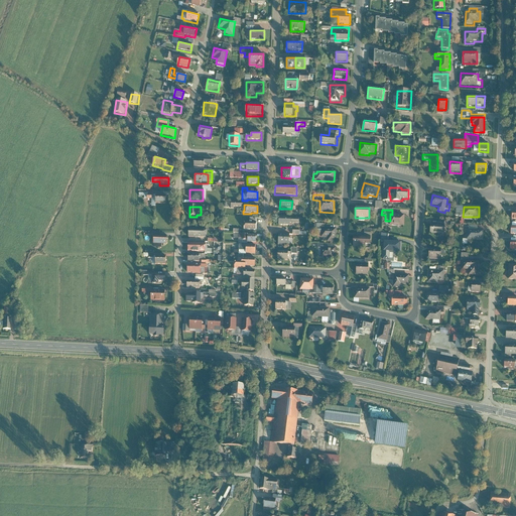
[(392,215),(390,214),(390,221),(390,226),(404,227),(405,215),(392,215)]
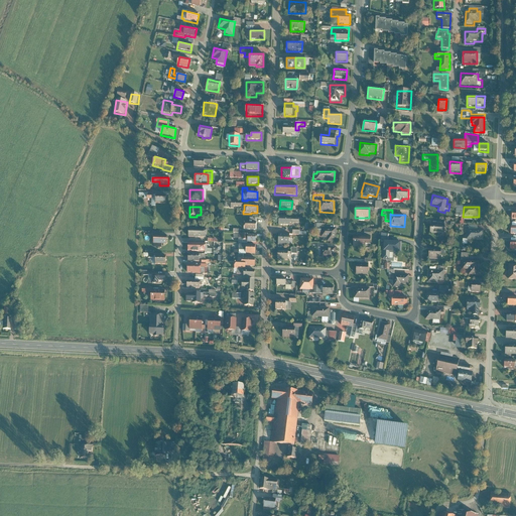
[(278,226),(290,226),(290,224),(298,224),(298,219),(289,219),(289,218),(278,218),(278,226)]
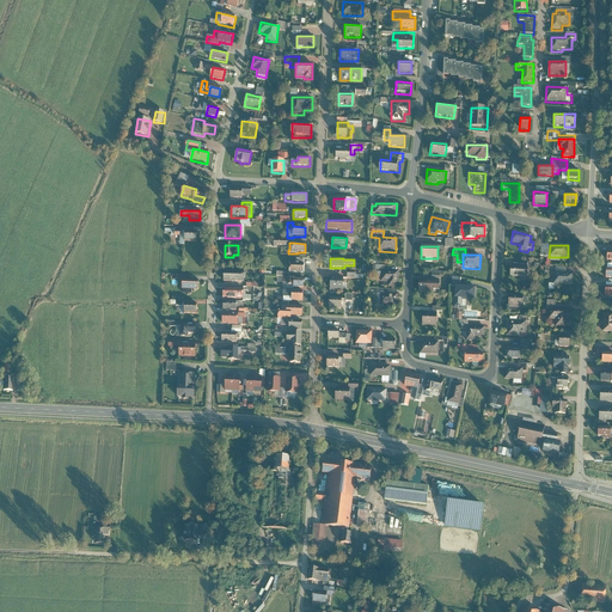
[(297,264),(289,264),(289,273),(304,274),(304,264),(297,264)]
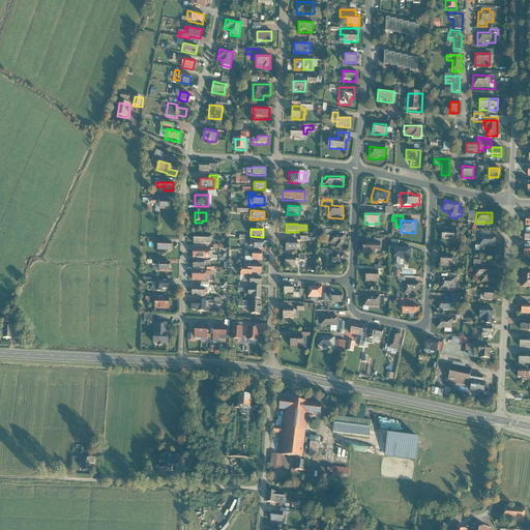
[(445,231),(442,231),(442,240),(457,241),(457,232),(445,231)]
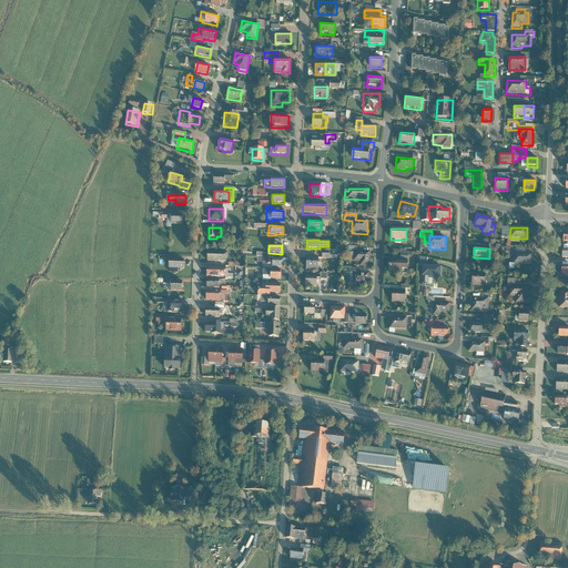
[(227,252),(208,252),(208,262),(227,262),(227,252)]
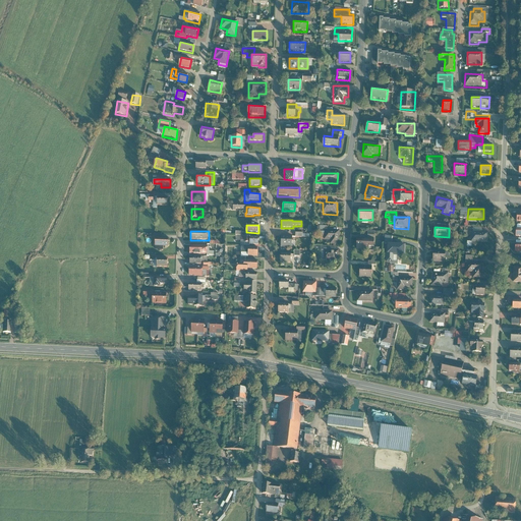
[(325,231),(325,241),(331,241),(331,245),(340,245),(340,231),(327,231),(325,231)]
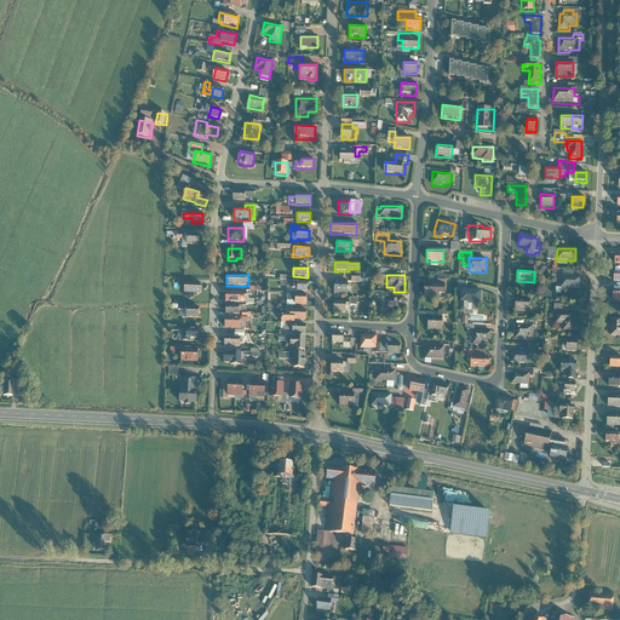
[(288,276),(281,276),(280,287),(286,287),(286,293),(297,293),(297,292),(297,282),(297,280),(291,280),(291,281),(288,281),(288,276)]
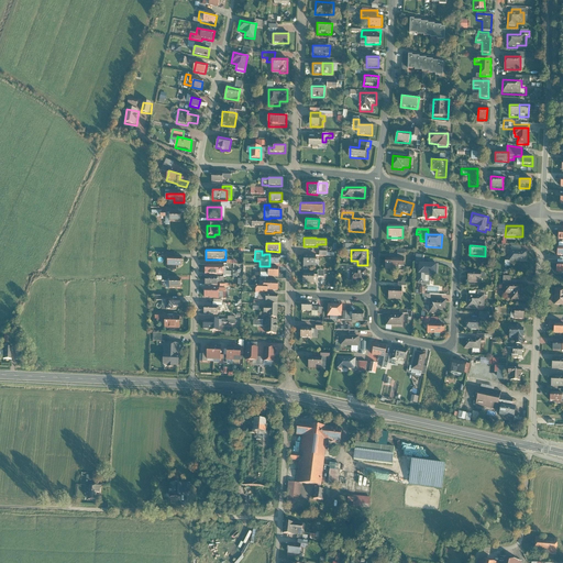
[(511,251),(509,251),(508,263),(527,263),(528,252),(521,251),(511,251)]
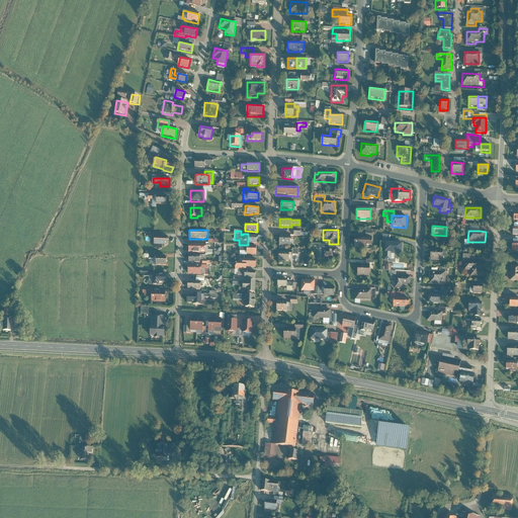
[(290,235),(279,235),(278,246),(290,246),(290,240),(290,235)]
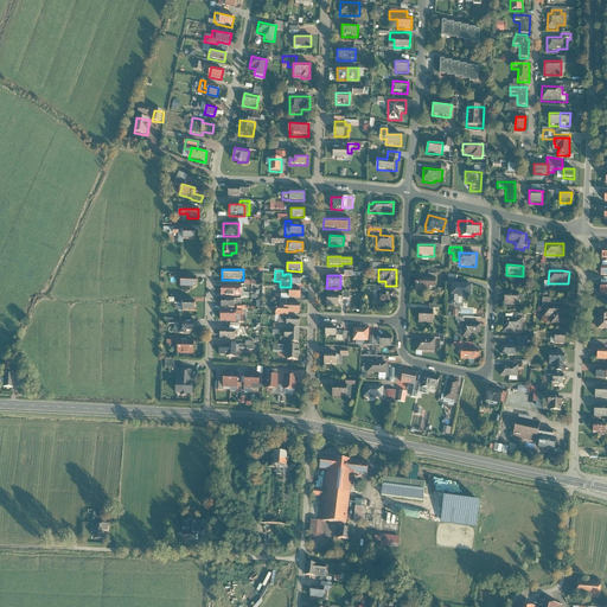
[(187,276),(180,276),(180,279),(180,287),(180,292),(190,292),(190,288),(197,288),(197,276),(187,276)]
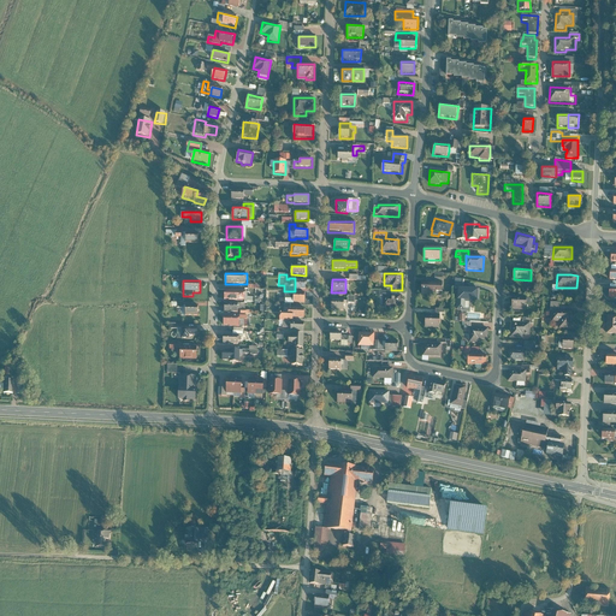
[(295,290),(304,290),(304,280),(295,280),(295,290)]
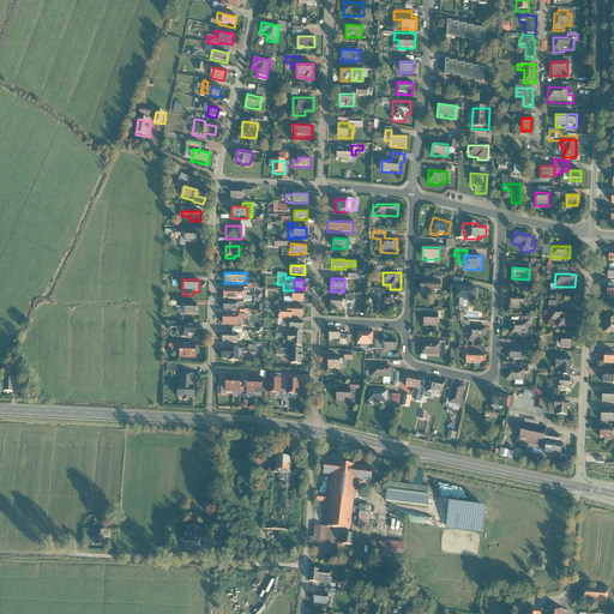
[(441,282),(420,282),(420,295),(441,295),(441,282)]
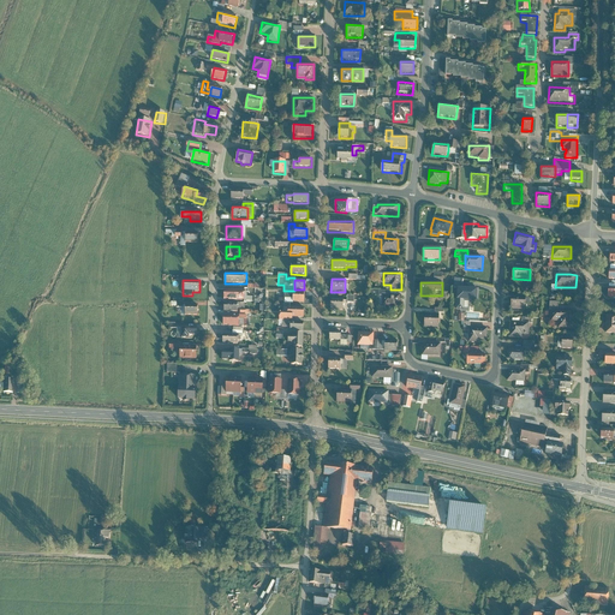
[(478,291),(458,290),(458,296),(455,296),(455,310),(464,310),(465,303),(478,303),(478,291)]
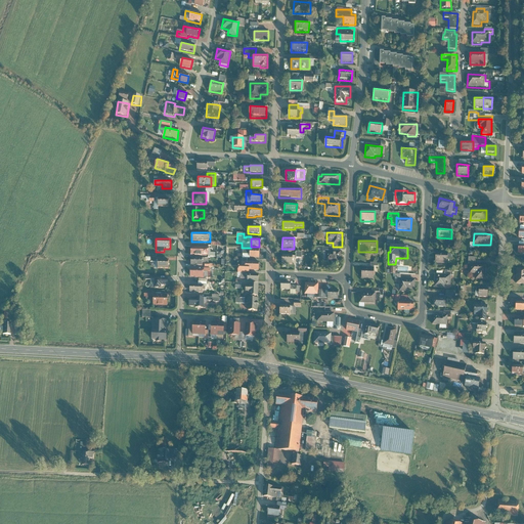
[(208,248),(191,248),(191,257),(209,257),(209,258),(216,258),(216,250),(208,250),(208,248)]
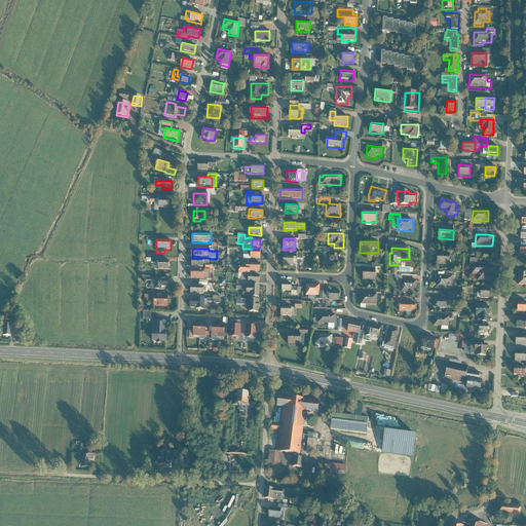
[(260,260),(261,251),(243,251),(243,255),(238,255),(238,260),(252,260),(252,259),(260,260)]
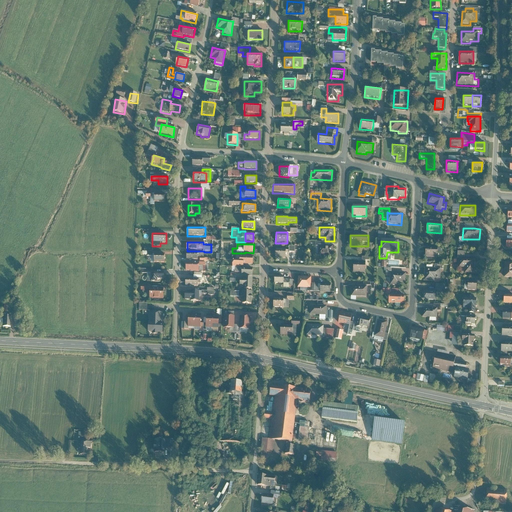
[(333,257),(333,248),(319,247),(319,256),(333,257)]
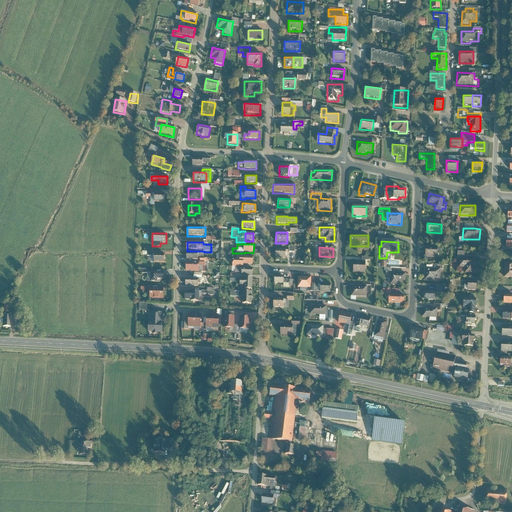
[(438,248),(425,248),(425,258),(437,258),(438,248)]
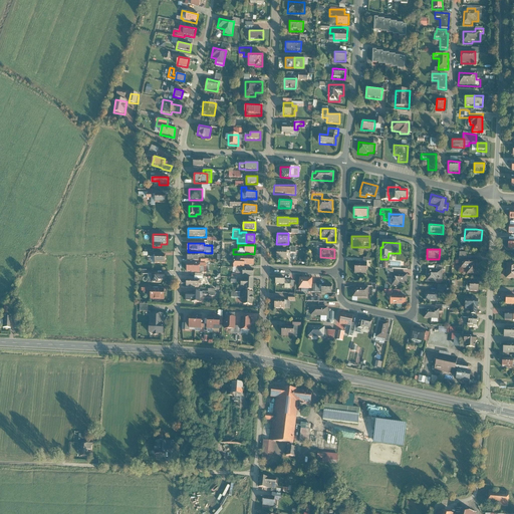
[(286,251),(277,251),(277,260),(286,260),(286,251)]
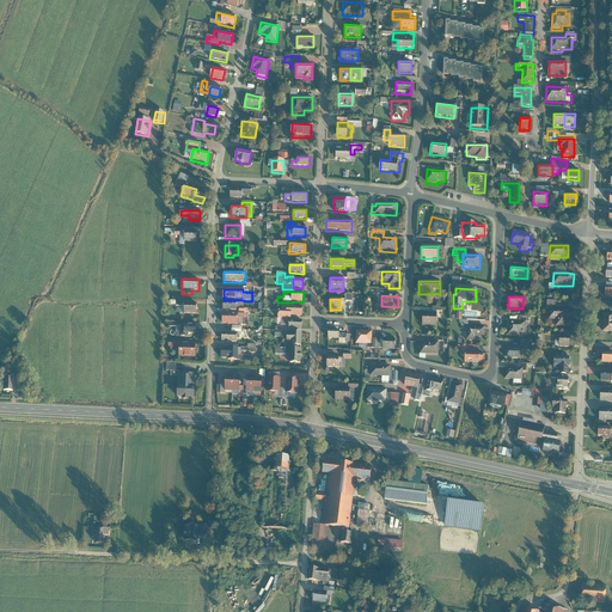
[(184,305),(184,314),(197,314),(197,304),(184,304),(184,305)]
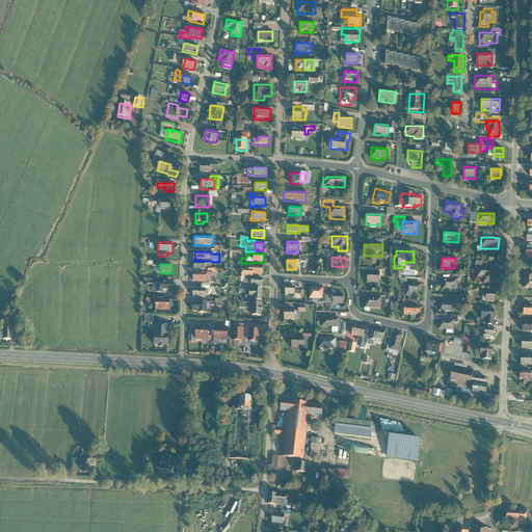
[(263,267),(248,266),(248,271),(241,271),(241,277),(253,277),(253,275),(262,275),(263,267)]
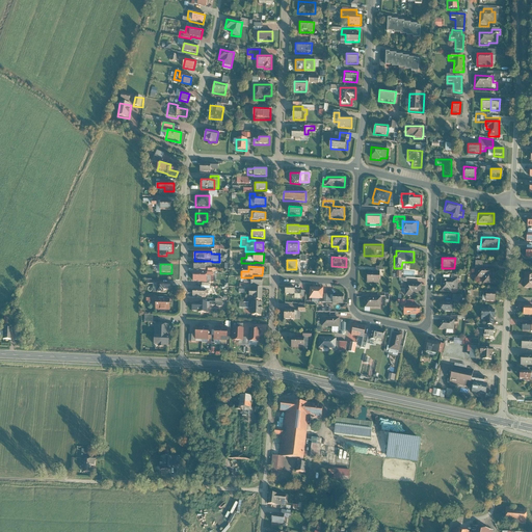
[(494,269),(482,268),(475,268),(475,278),(483,278),(483,284),(494,285),(494,269)]
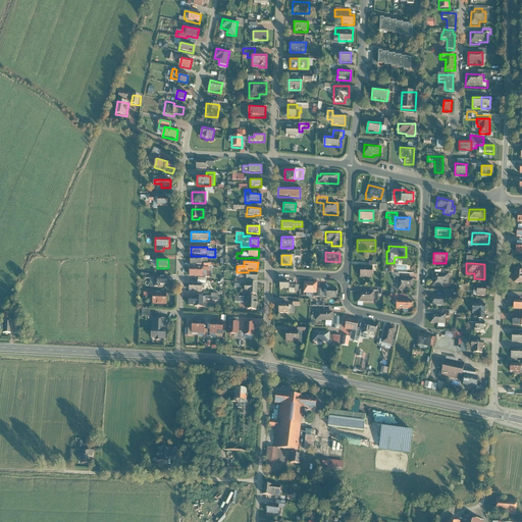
[(368,267),(361,267),(360,278),(372,279),(372,267),(368,267)]
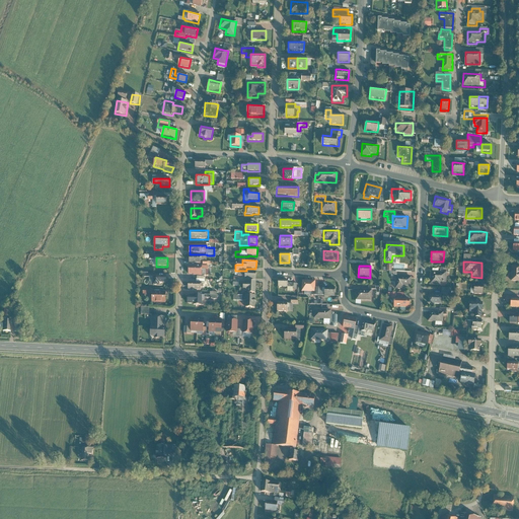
[(205,267),(190,267),(189,275),(204,276),(205,267)]
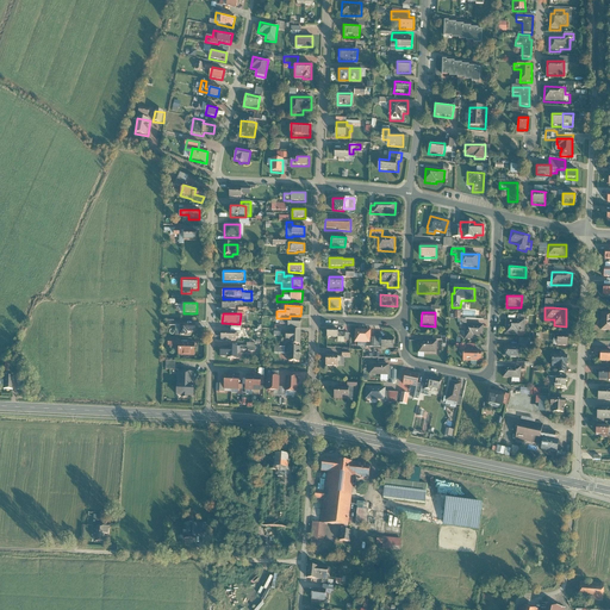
[(300,319),(287,319),(287,329),(300,330),(300,319)]
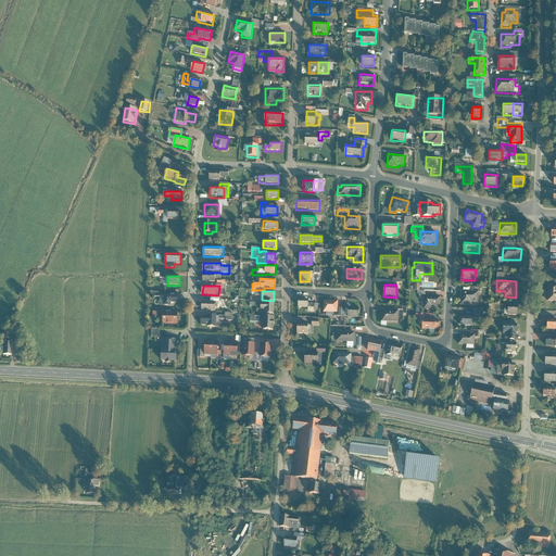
[(479,292),(471,291),(460,291),(460,306),(471,306),(471,304),(478,304),(479,293),(479,292)]
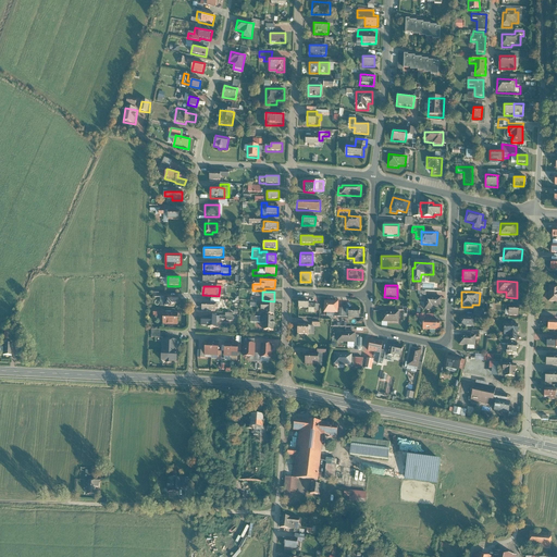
[(425,296),(424,296),(424,311),(433,311),(433,308),(441,308),(442,297),(425,296)]
